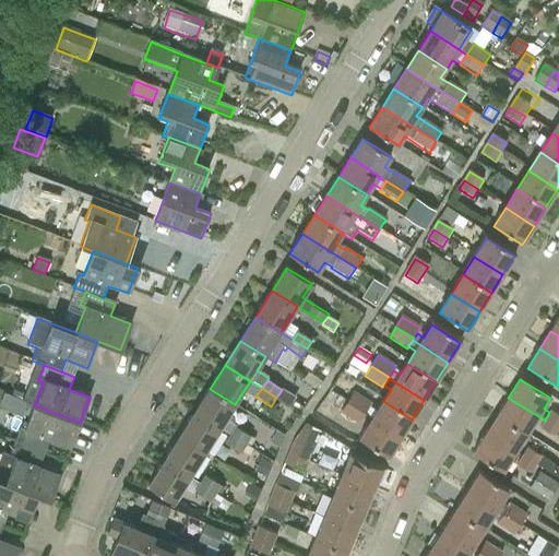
[(235,404),(210,389),(194,413),(219,429),(235,404)]
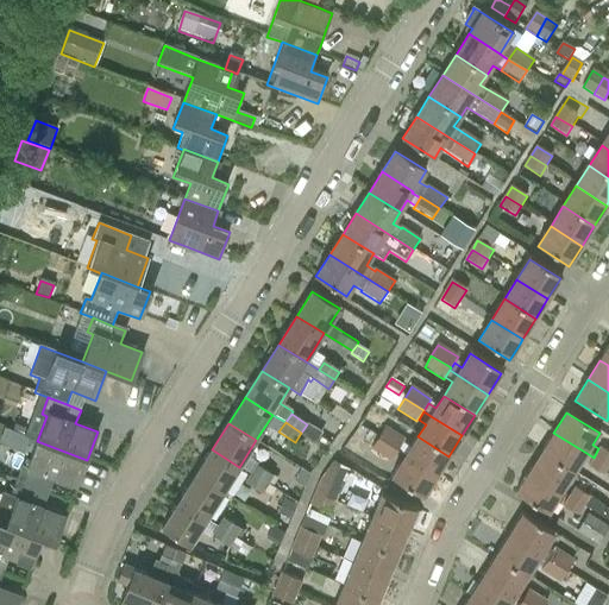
[(307,424),(301,433),(318,442),(322,435),(307,424)]
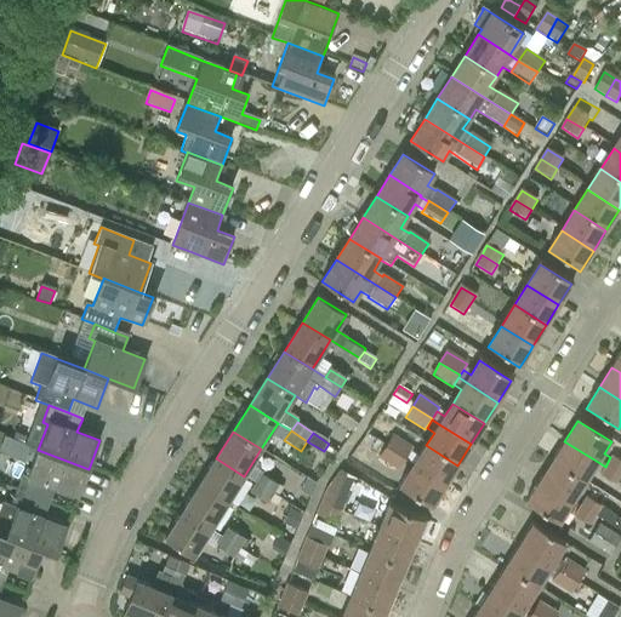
[(394,435),(387,447),(406,460),(414,447),(394,435)]
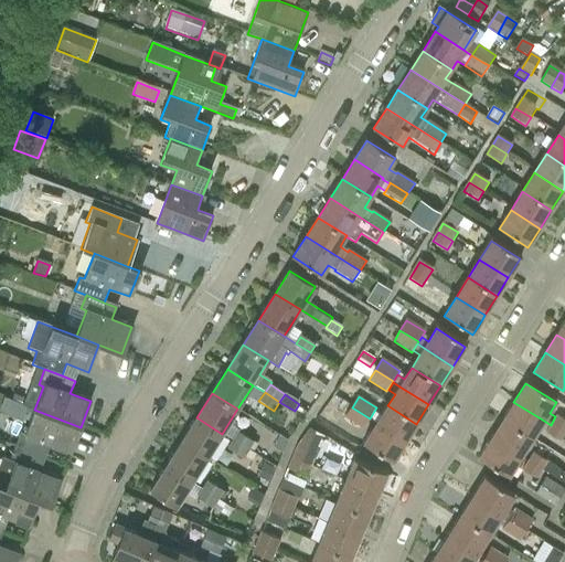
[(502,421),(532,439),(544,421),(513,402),(502,421)]
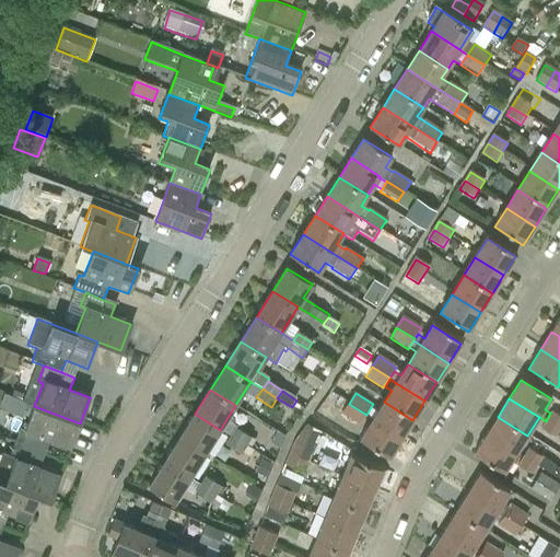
[(366,415),(365,417),(372,421),(400,439),(412,420),(384,402),(376,415),(370,410),(366,415)]
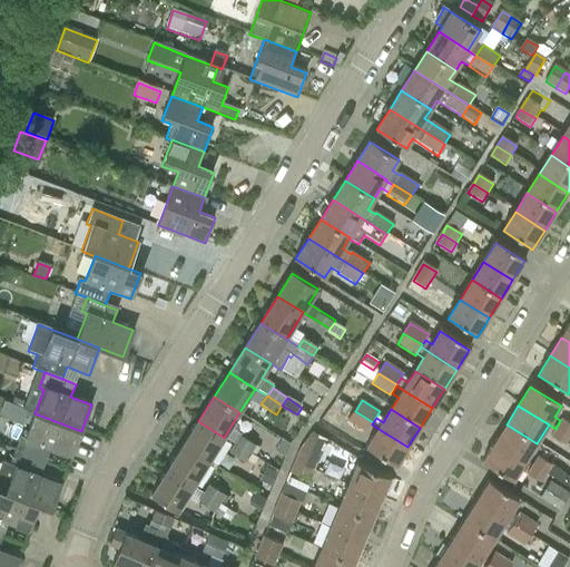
[(366,433),(373,422),(355,411),(349,422),(366,433)]
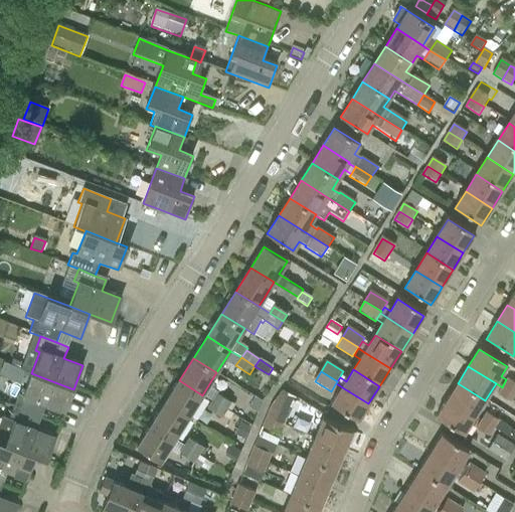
[(63,413),(73,389),(31,373),(21,398),(17,396),(13,408),(41,419),(46,407),(63,413)]
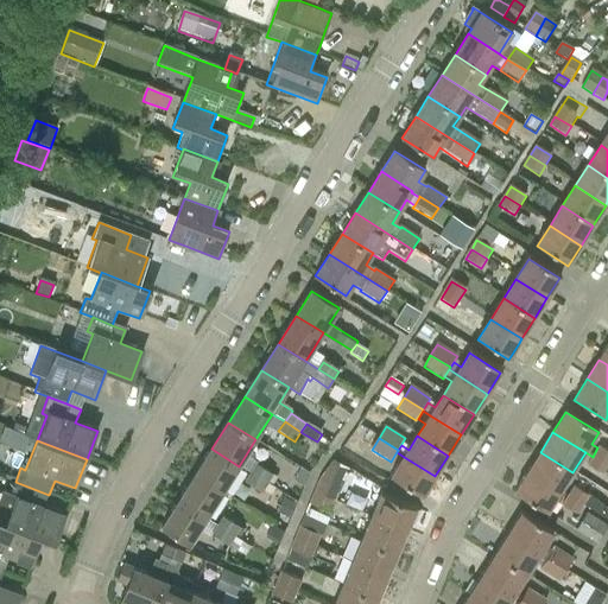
[(607,453),(597,447),(593,457),(607,465),(607,453)]
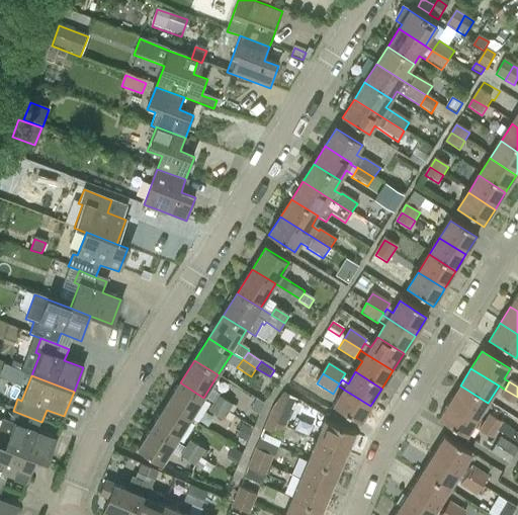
[(203,398),(180,382),(166,405),(189,420),(203,398)]
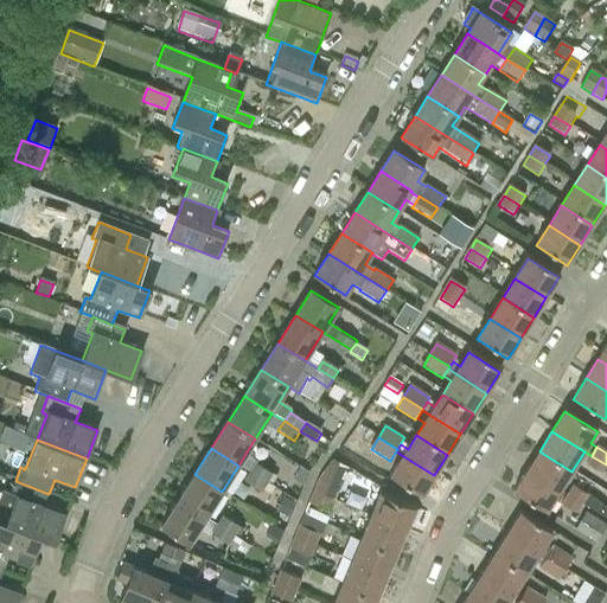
[(526,472),(558,493),(572,472),(540,451),(526,472)]
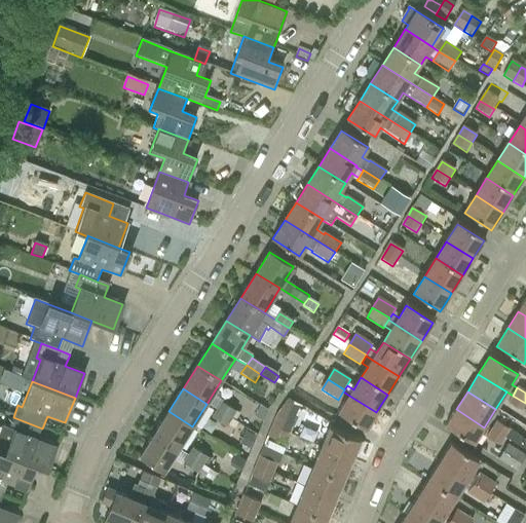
[(364,431),(376,412),(349,396),(337,414),(364,431)]
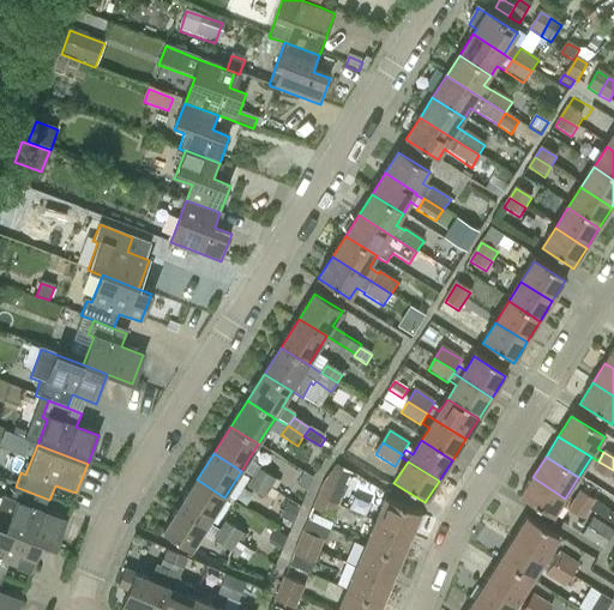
[(613,472),(613,470),(599,461),(593,471),(609,481),(613,472)]
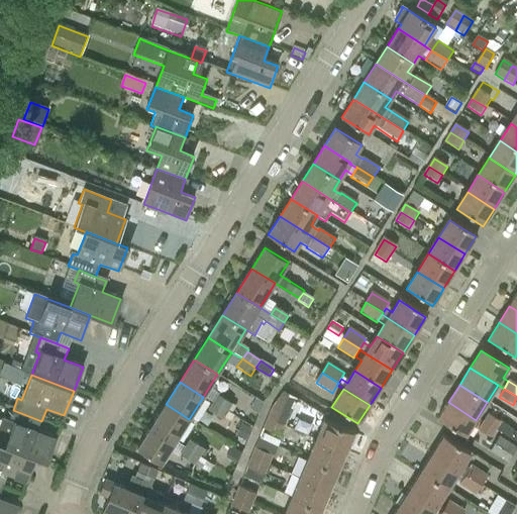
[(272,410),(267,421),(285,429),(285,427),(287,428),(298,401),(284,392),(272,410)]
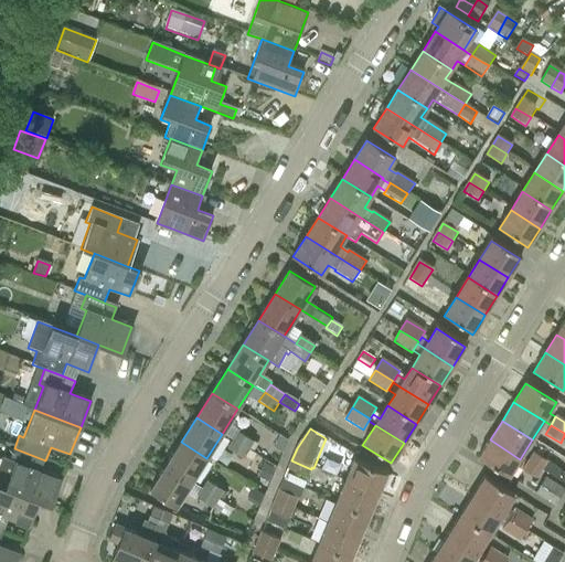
[(237,433),(233,441),(249,451),(254,443),(237,433)]
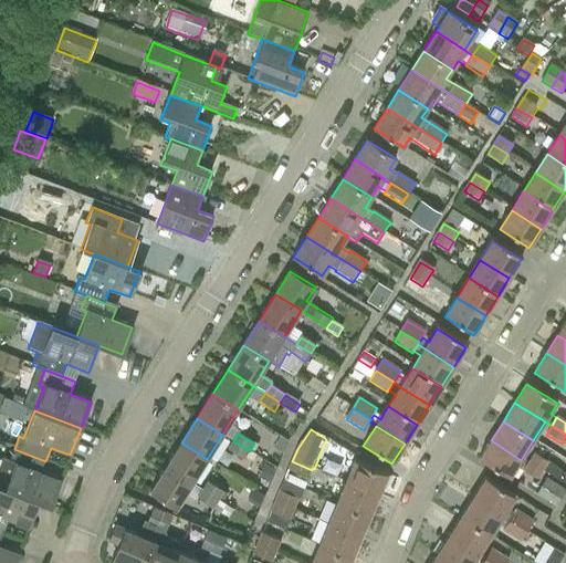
[(509,479),(510,478),(521,460),(491,440),(479,459),(509,479)]
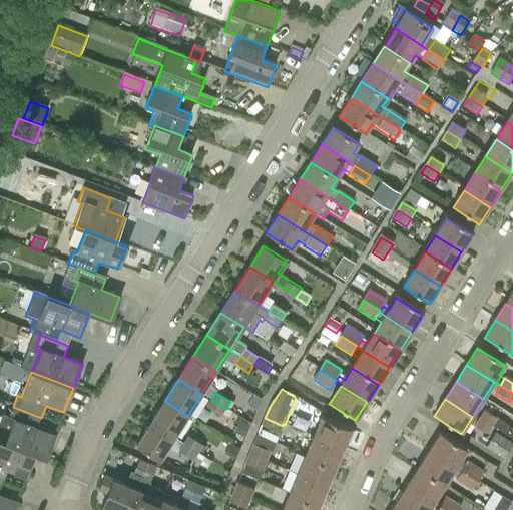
[(221,417),(226,409),(211,400),(206,408),(221,417)]
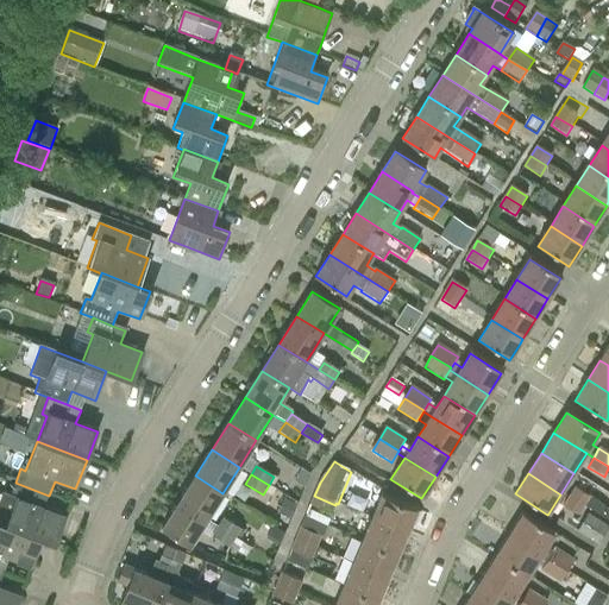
[(223,493),(195,476),(179,503),(206,520),(223,493)]
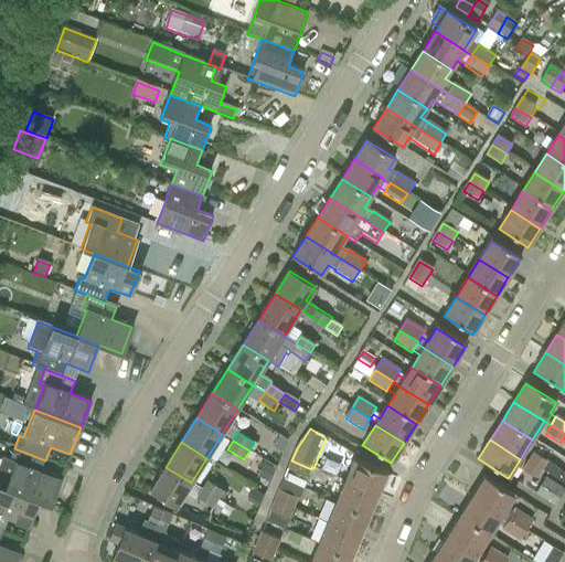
[(45,460),(14,448),(10,460),(2,458),(0,463),(0,486),(39,501),(50,506),(60,481),(41,474),(45,460)]
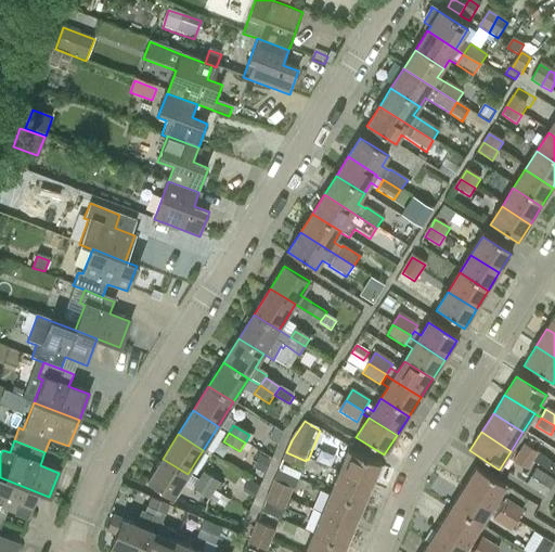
[(524,446),(519,454),(532,463),(538,454),(524,446)]
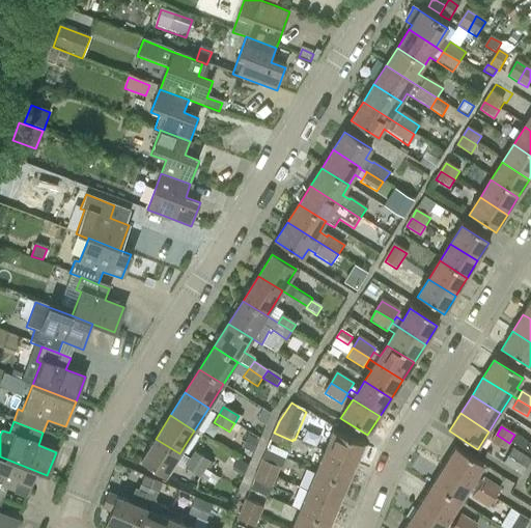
[(288,449),(292,441),(274,433),(271,441),(288,449)]
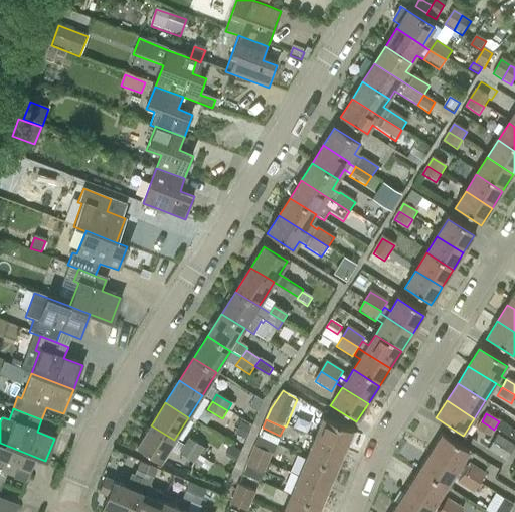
[(314,440),(342,452),(350,432),(322,420),(314,440)]
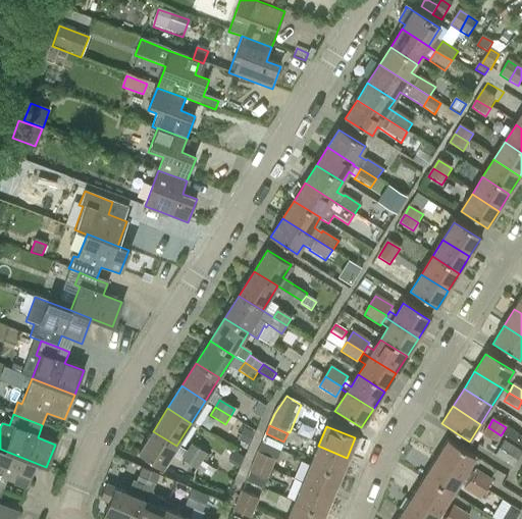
[(496,444),(501,435),(488,427),(483,435),(496,444)]
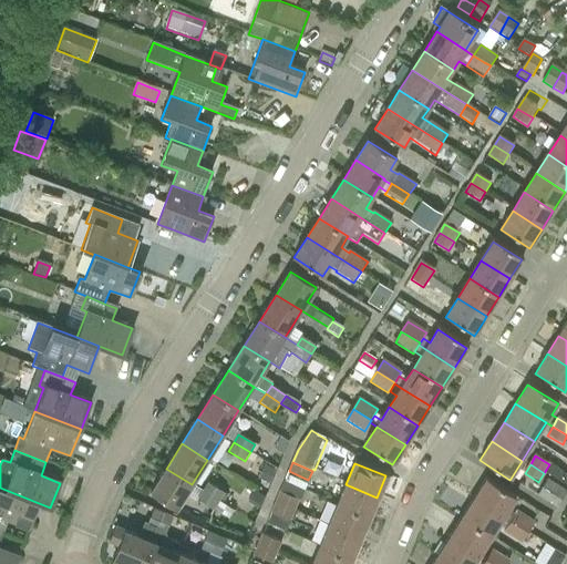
[(549,464),(544,473),(555,480),(562,483),(566,486),(566,477),(559,470),(549,464)]
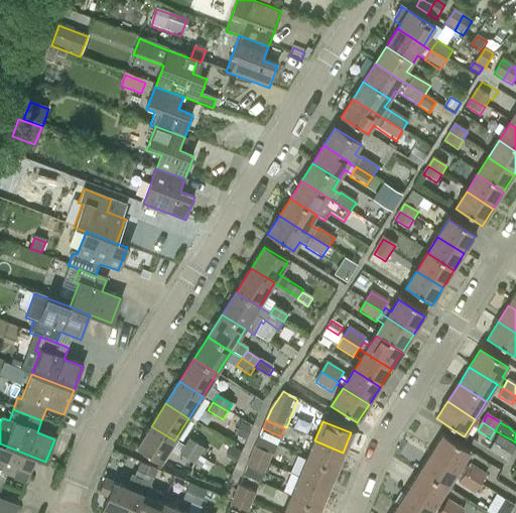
[(160,464),(174,440),(151,426),(137,449),(160,464)]
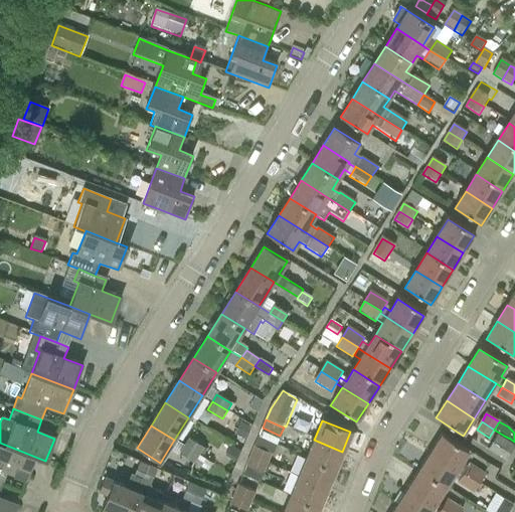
[(235,438),(246,442),(251,431),(240,425),(235,438)]
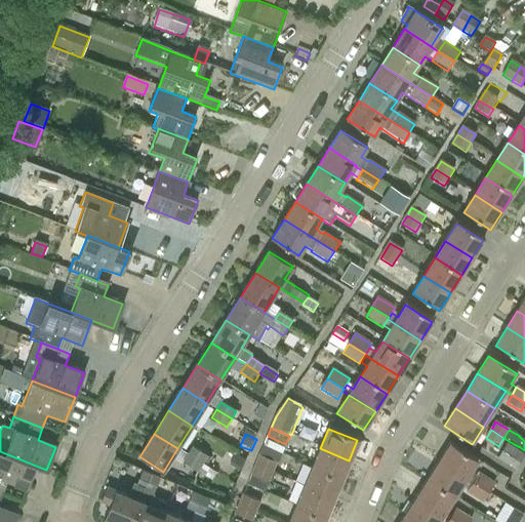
[(438,463),(466,480),(477,463),(450,445),(438,463)]
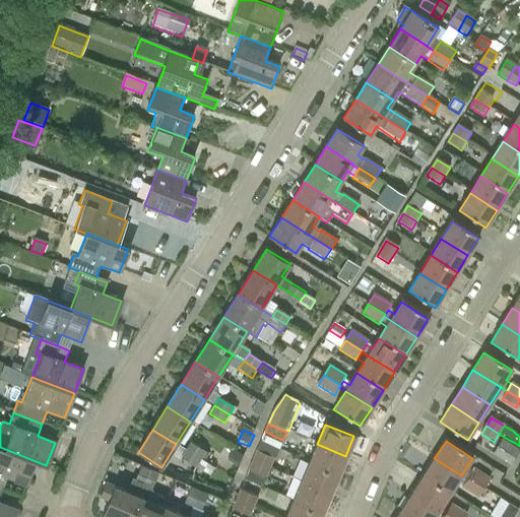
[(511,465),(519,452),(502,441),(494,455),(511,465)]
